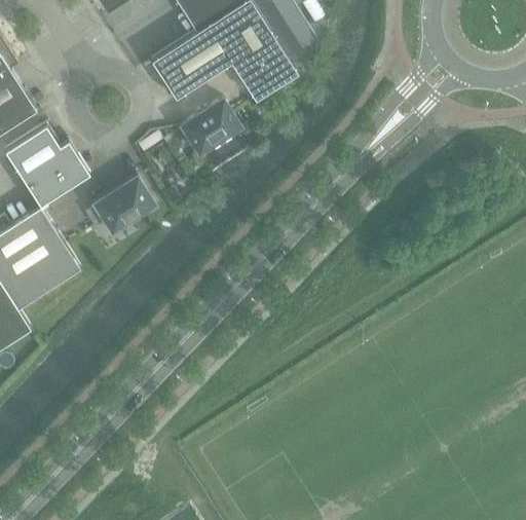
[(98,0),(107,13),(127,0),(174,0),(195,34),(247,0),(98,0)]
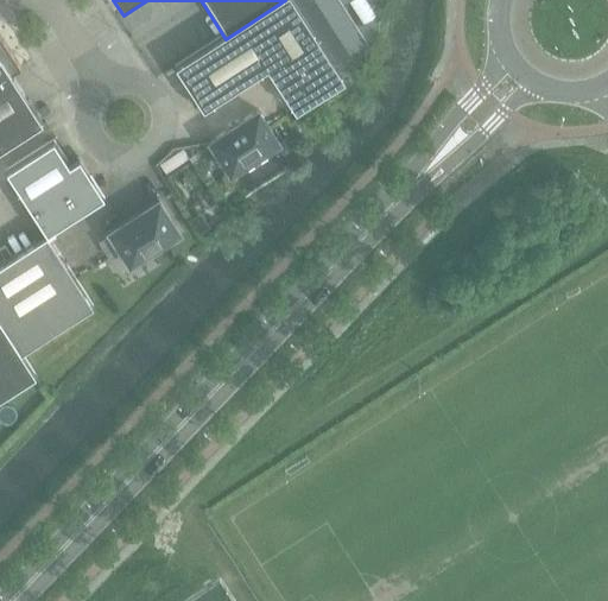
[(285,0),(226,39),(175,73),(203,116),(267,75),(296,119),(346,87),(289,0),(285,0)]
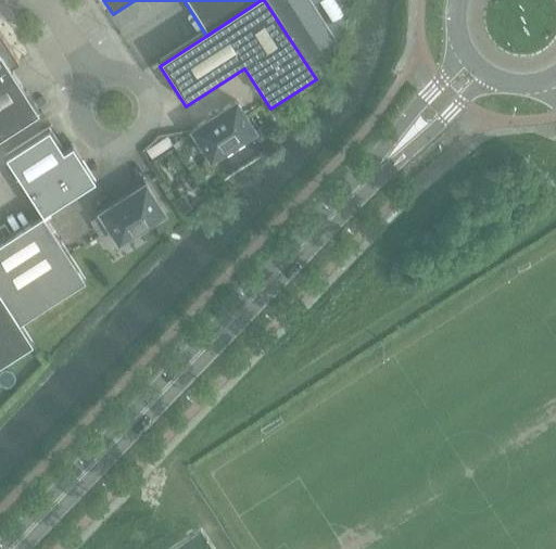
[(302,0),(266,0),(302,54),(328,38),(302,0)]
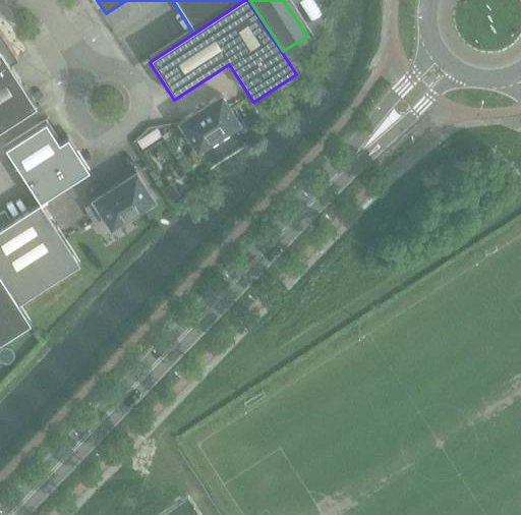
[(0,133),(36,111),(8,68),(17,62),(0,36),(0,133)]
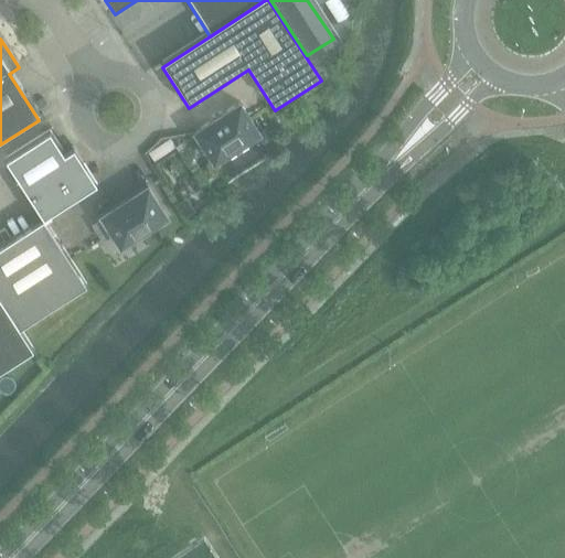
[(214,167),(228,158),(231,161),(230,162),(231,163),(248,152),(247,151),(244,148),(258,138),(240,108),(195,137),(214,167)]
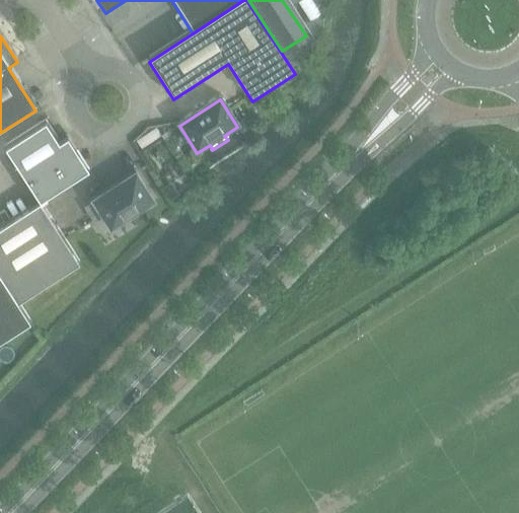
[(4,151),(40,206),(89,173),(68,140),(59,146),(46,125),(4,151)]
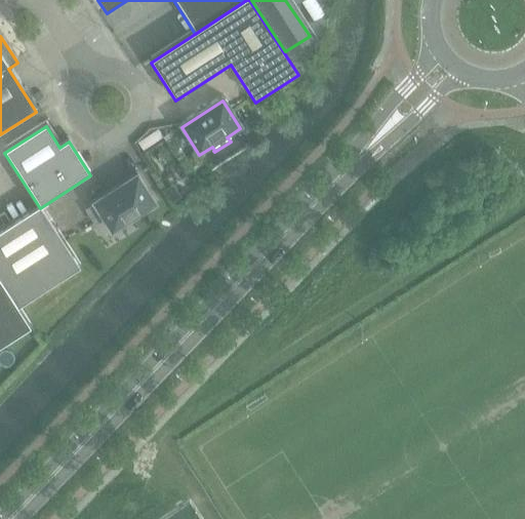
[(96,206),(97,208),(86,214),(94,229),(106,222),(113,233),(154,207),(137,181),(96,206)]
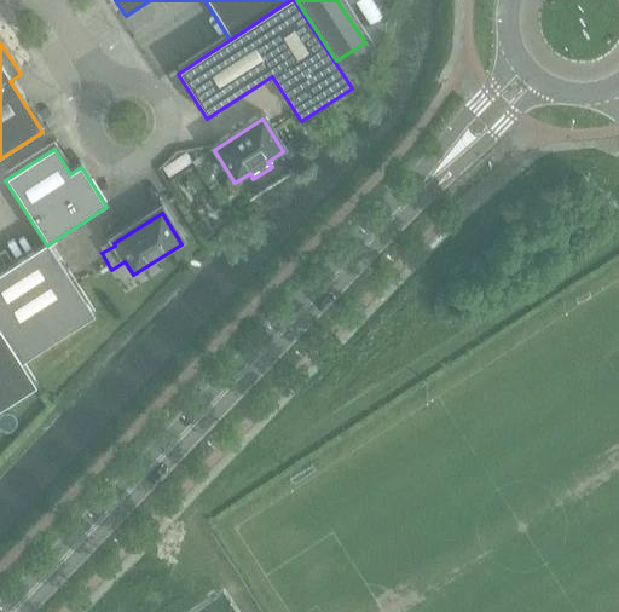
[(47,246),(0,275),(0,332),(21,365),(94,318),(47,246)]
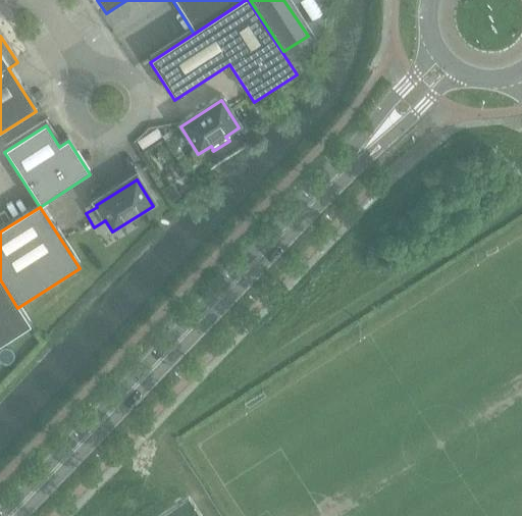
[(0,347),(31,327),(17,308),(0,279),(0,347)]
